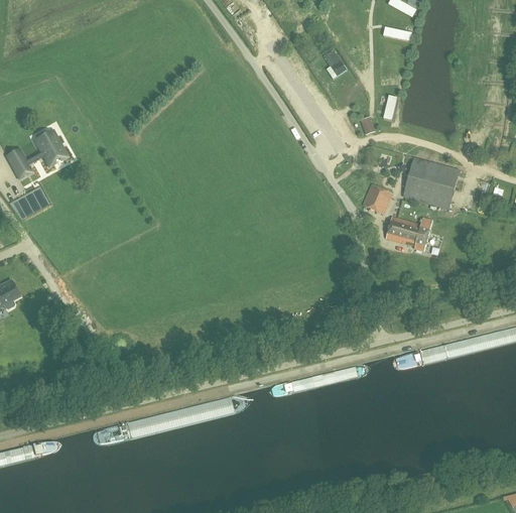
[(389,0),(388,3),(411,16),(415,9),(399,0),(389,0)]
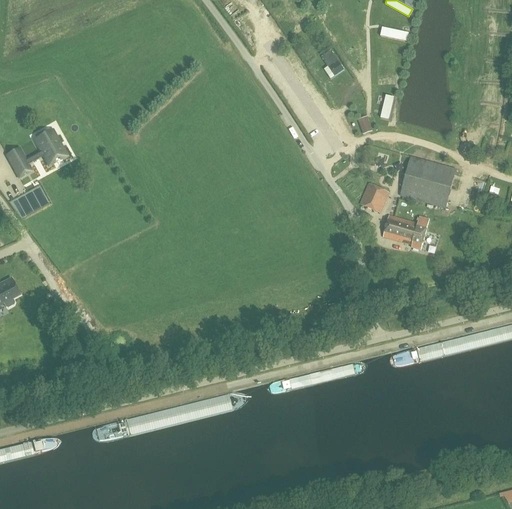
[(291,27),(310,17),(306,8),(287,18),(291,27)]
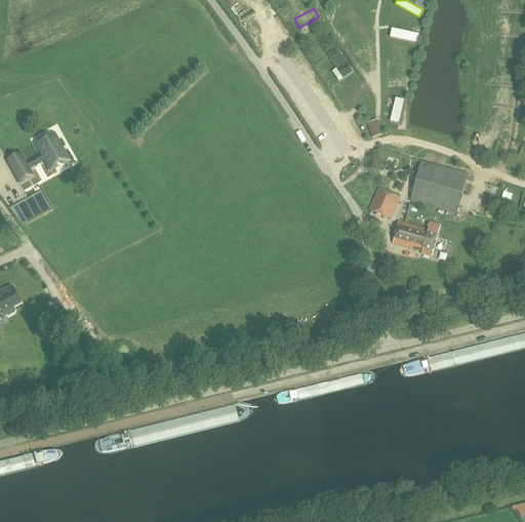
[(331,19),(333,28),(340,27),(338,17),(331,19)]
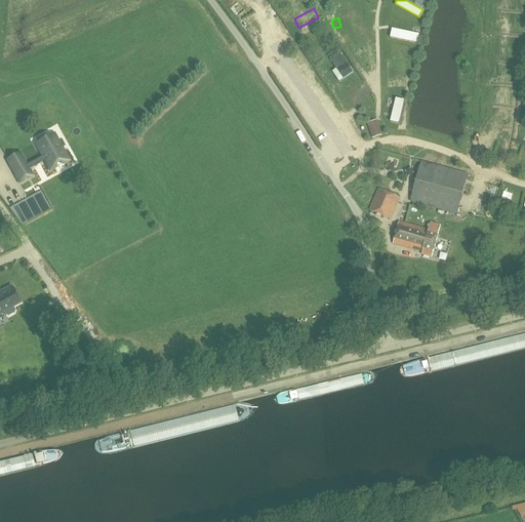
[(392,28),(391,35),(416,41),(418,33),(392,28)]
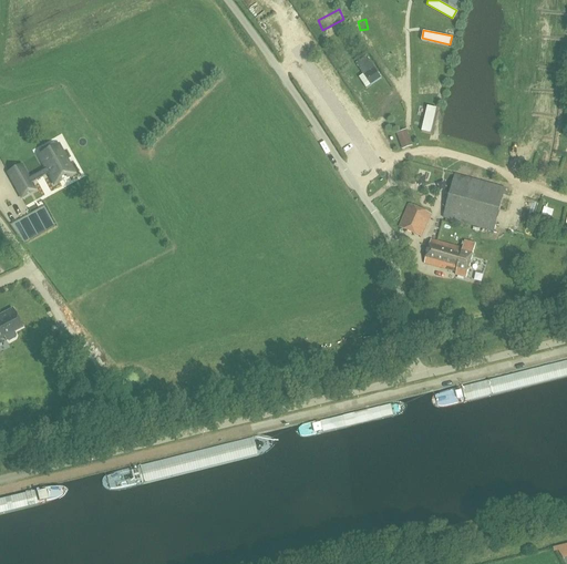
[(357,62),(371,83),(382,77),(367,54),(357,62)]
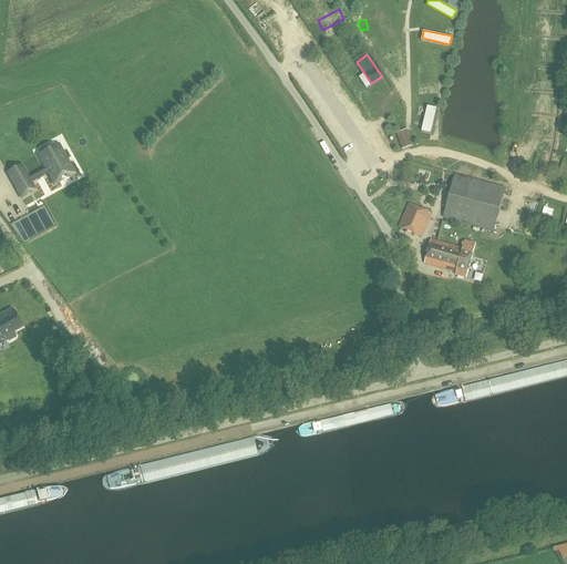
[(348,95),(358,89),(351,77),(341,83),(348,95)]
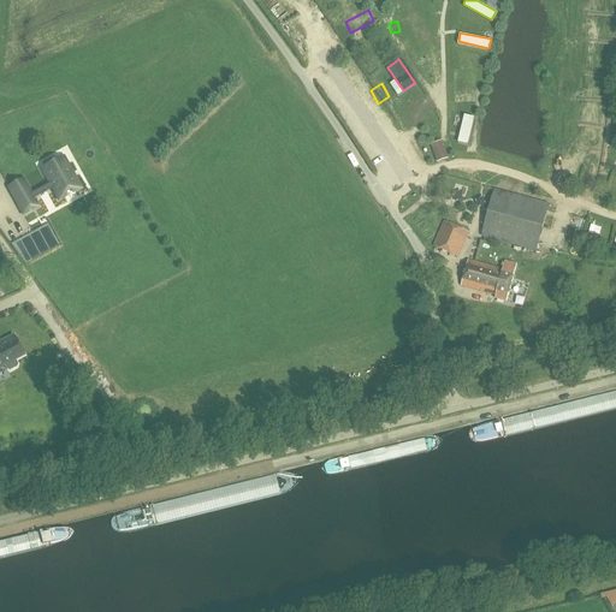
[(410,95),(426,119),(432,116),(416,91),(410,95)]
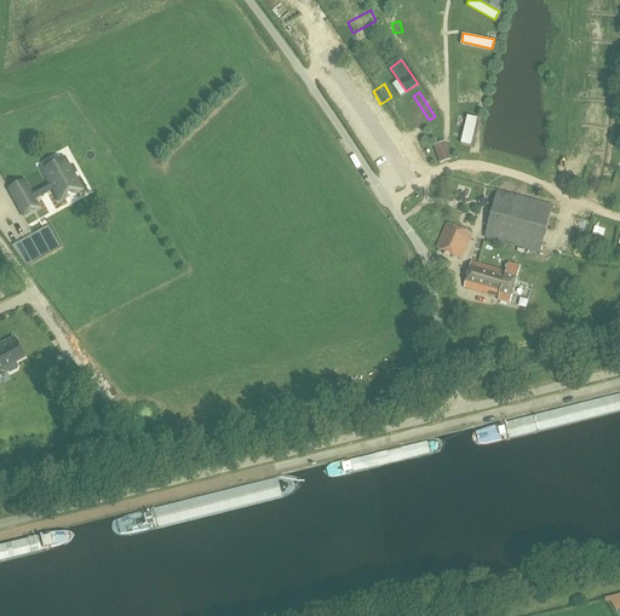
[(365,121),(371,109),(357,104),(352,115),(365,121)]
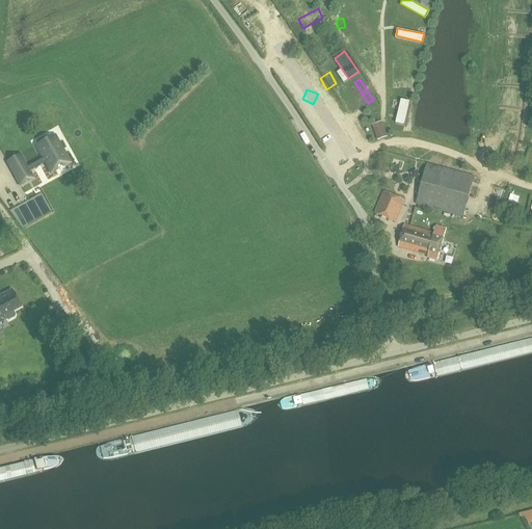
[(395,121),(402,123),(408,100),(400,98),(395,121)]
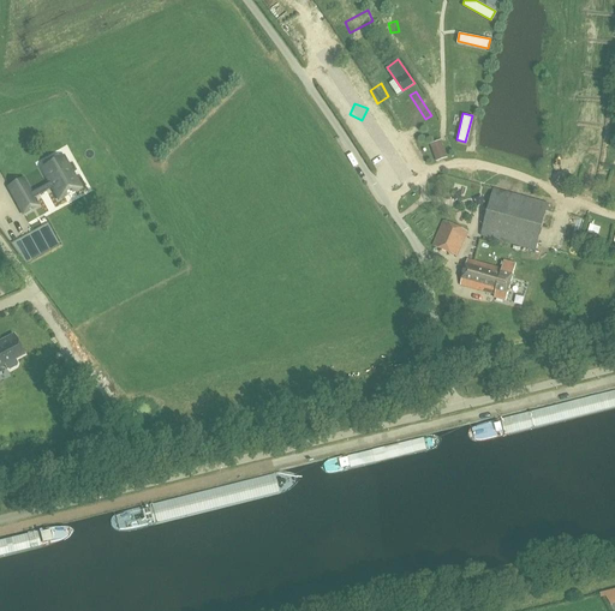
[(448,127),(458,126),(458,115),(447,117),(448,127)]
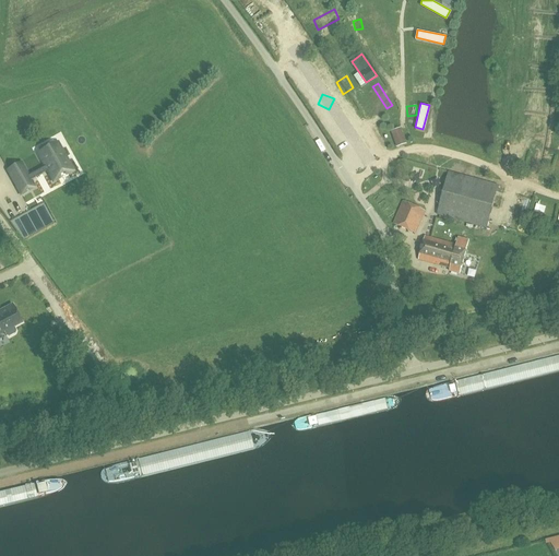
[(349,126),(336,132),(341,141),(354,134),(349,126)]
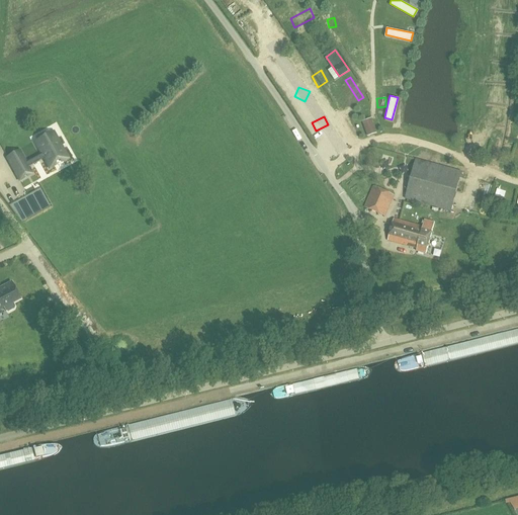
[(375,117),(367,120),(371,133),(379,131),(375,117)]
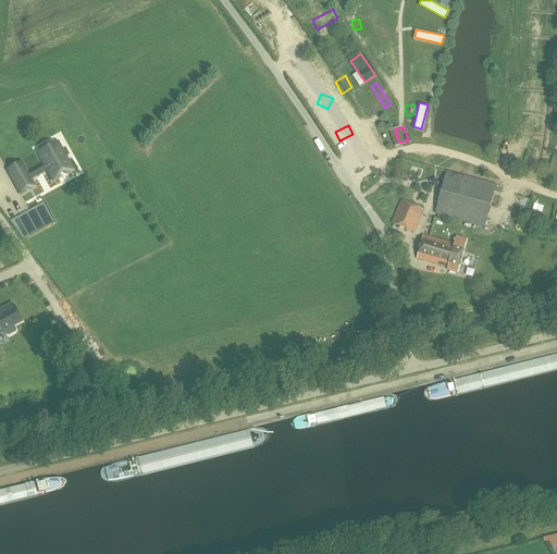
[(360,139),(346,147),(353,159),(367,151),(360,139)]
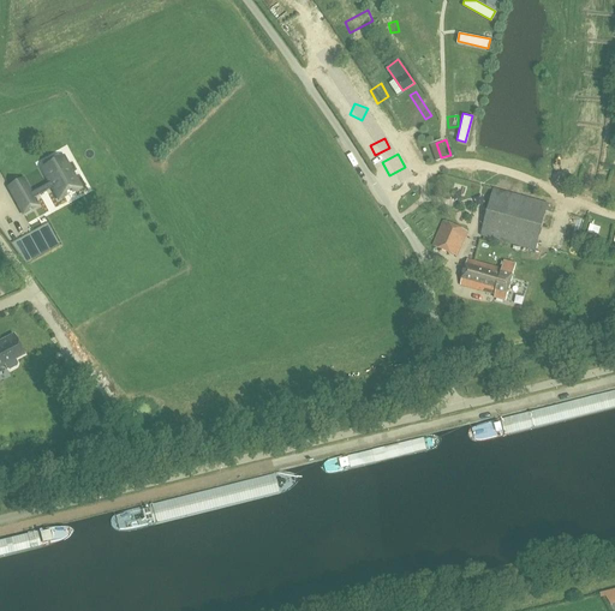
[(49,180),(31,191),(34,196),(53,185),(59,196),(67,191),(66,190),(71,187),(71,189),(79,184),(67,161),(66,161),(63,155),(43,166),(47,172),(46,173),(49,180)]
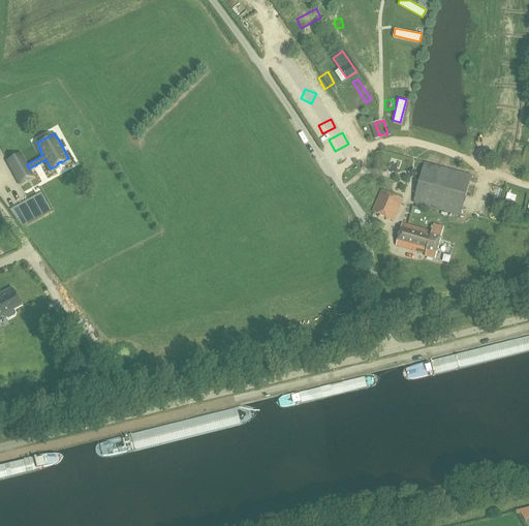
[(20,152),(7,158),(20,181),(25,178),(25,177),(26,176),(27,177),(32,174),(29,168),(27,164),(20,152)]
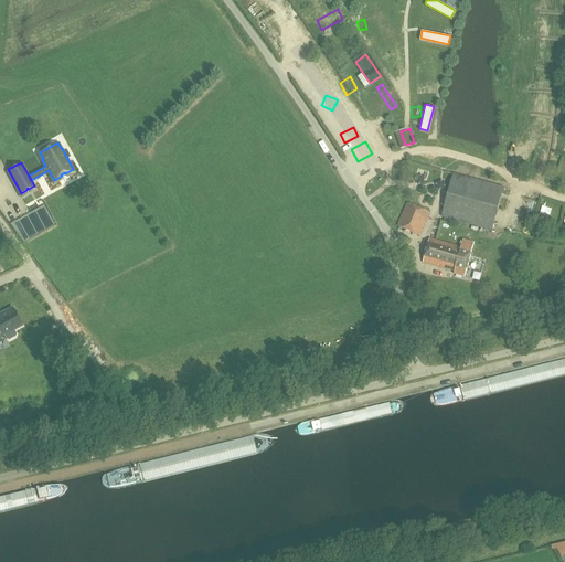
[(441,214),(492,229),(504,184),(455,171),(441,214)]
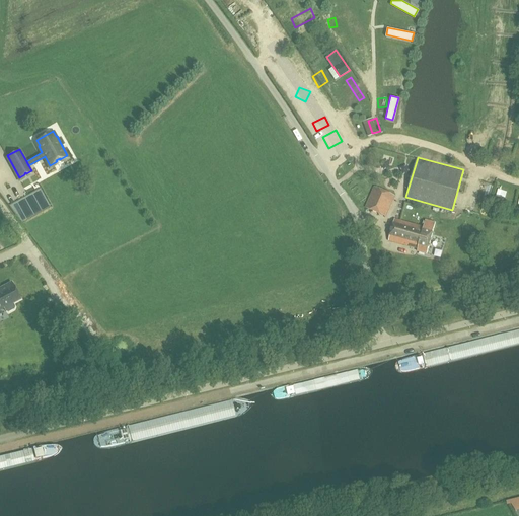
[(365,205),(385,213),(394,194),(374,185),(365,205)]
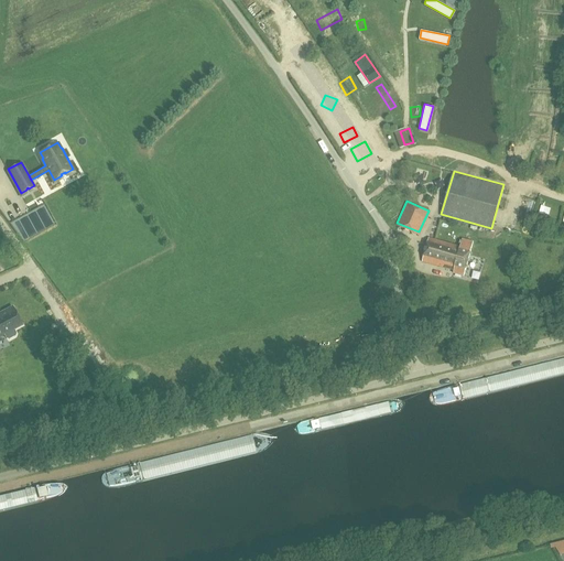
[(453,270),(463,273),(473,239),(463,237),(461,244),(429,236),(422,259),(454,268),(453,270)]
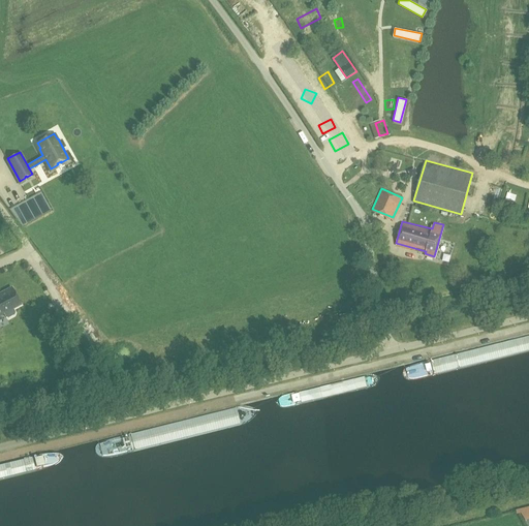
[(0,312),(3,312),(4,315),(7,315),(13,312),(14,309),(12,306),(21,302),(11,285),(0,290),(0,312)]
